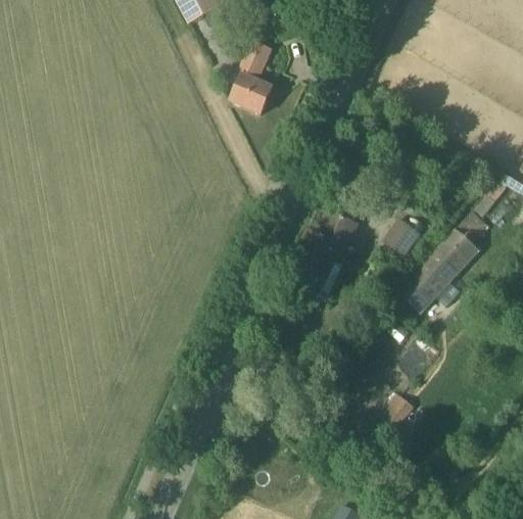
[(175,0),(187,24),(219,6),(227,2),(226,0),(175,0)]
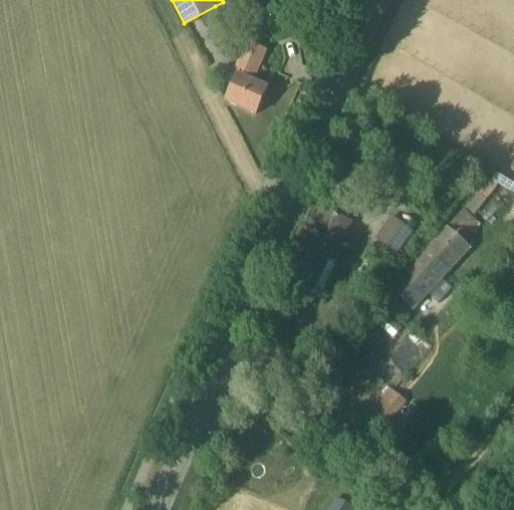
[(256,111),(267,85),(253,79),(267,47),(246,38),(232,71),(238,73),(237,76),(229,99),(256,111)]
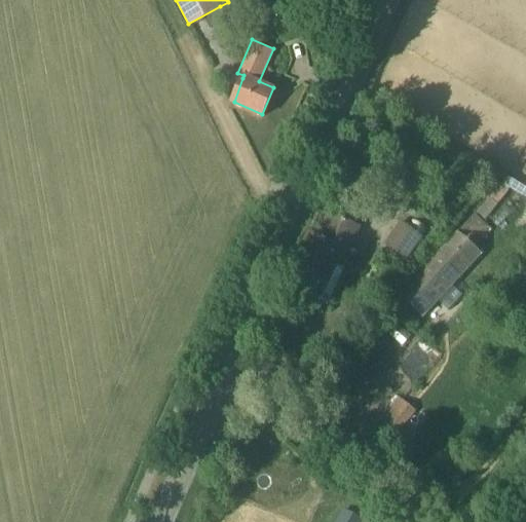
[(343,261),(360,224),(332,211),(321,235),(309,230),(289,277),(318,292),(329,296),(343,261)]
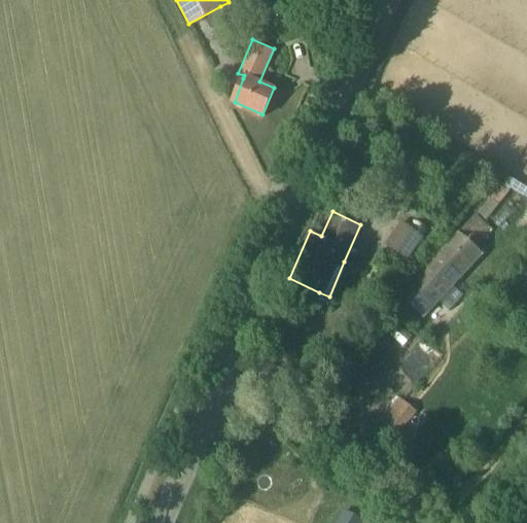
[(403,220),(389,243),(411,256),(425,234),(403,220)]
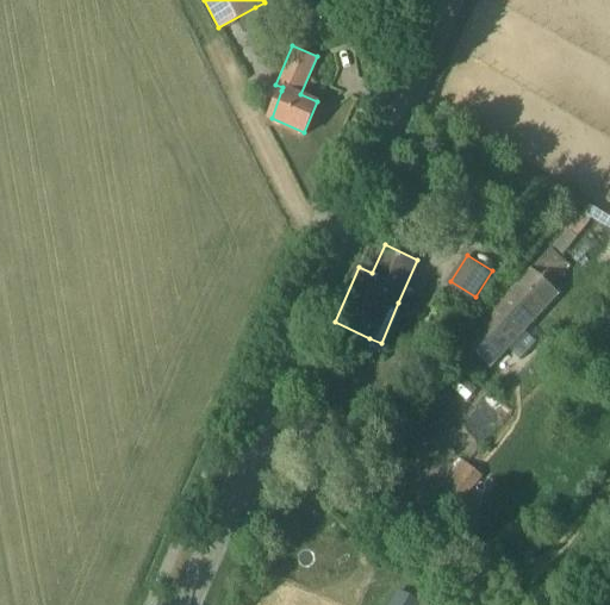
[(562,285),(555,279),(534,261),(471,338),(499,362),(562,285)]
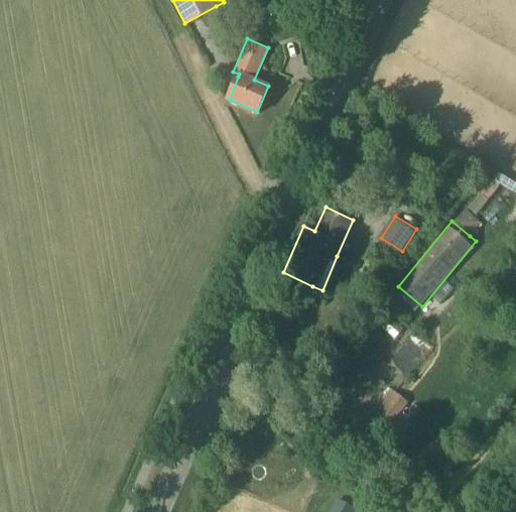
[(390,386),(370,412),(387,425),(408,399),(390,386)]
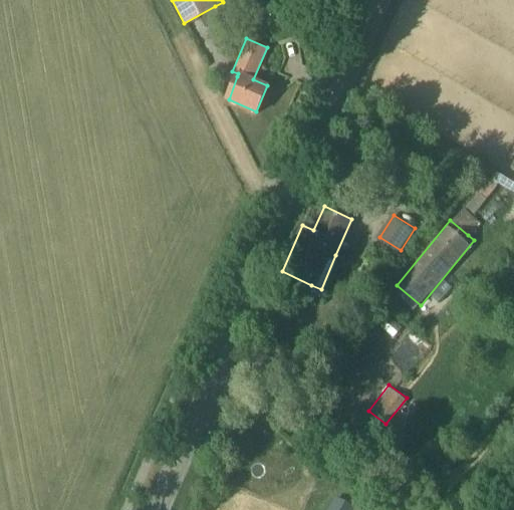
[(362,509),(335,496),(327,509),(362,509)]
